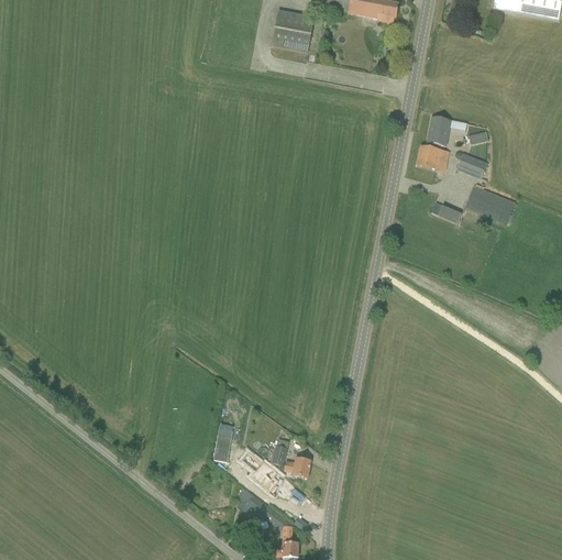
[(318,0),(317,7),(378,18),(378,20),(394,22),(395,17),(397,17),(399,3),(383,0),(318,0)]
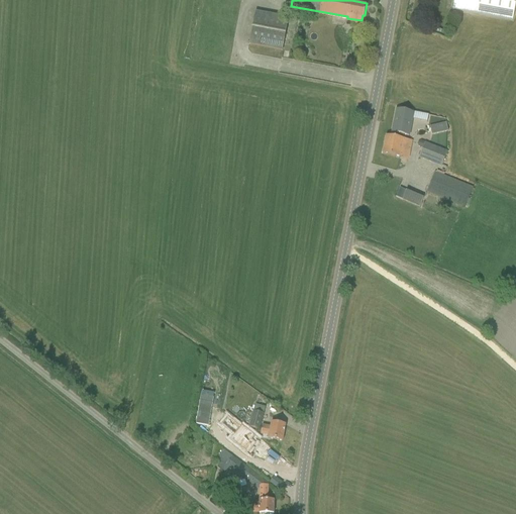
[(454,0),(453,7),(513,18),(515,4),(515,0),(454,0)]
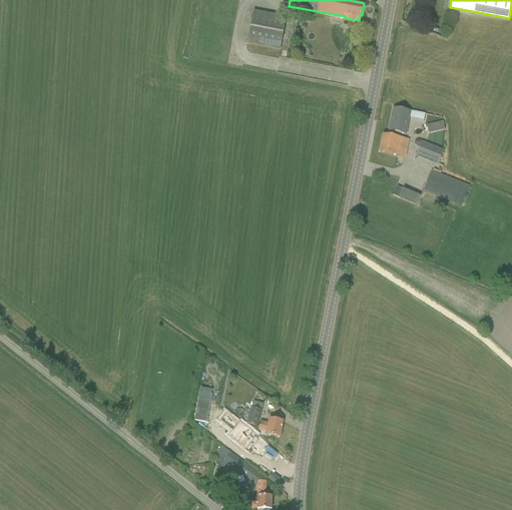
[(281,48),(287,15),(253,9),(247,41),(281,48)]
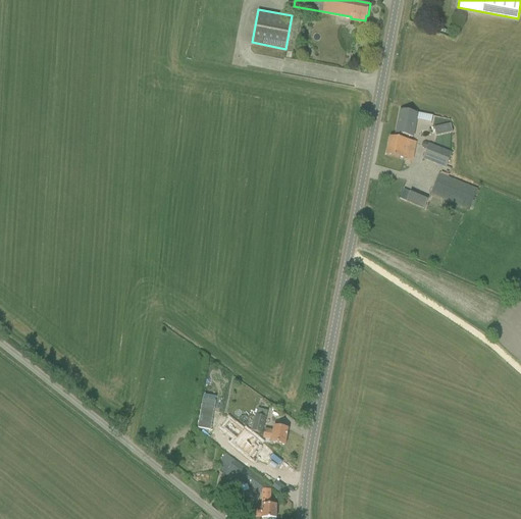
[(413,135),(417,117),(418,111),(401,108),(400,113),(396,132),(413,135)]
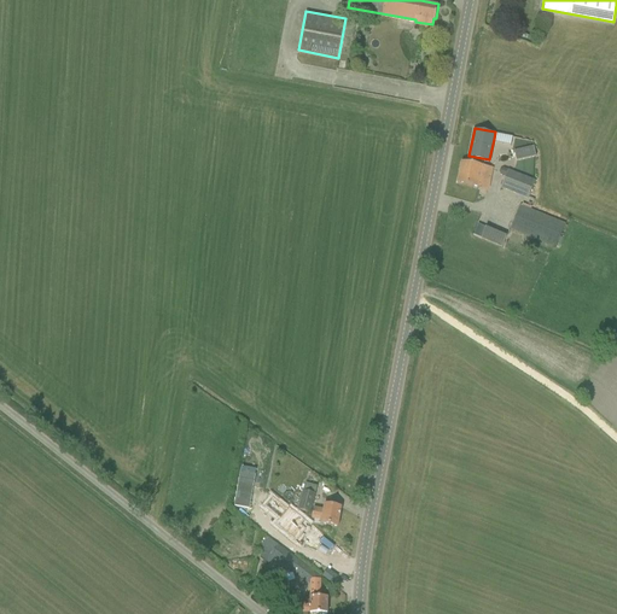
[(534,144),(517,147),(514,147),(517,158),(536,153),(534,144)]
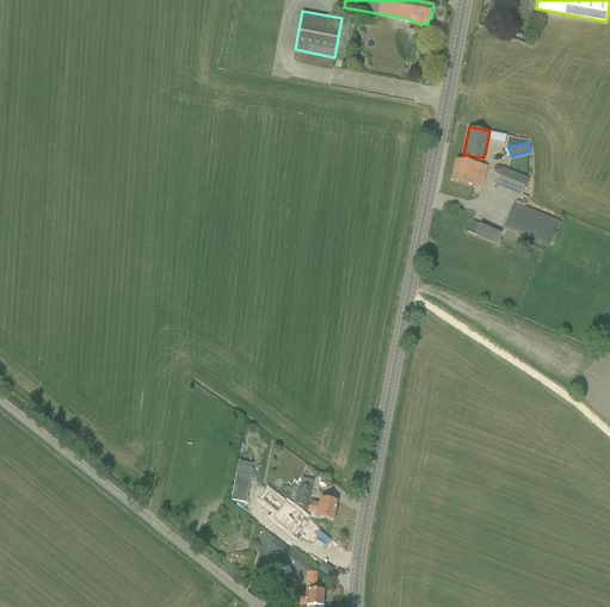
[(453,179),(464,181),(484,185),(487,163),(457,158),(453,179)]
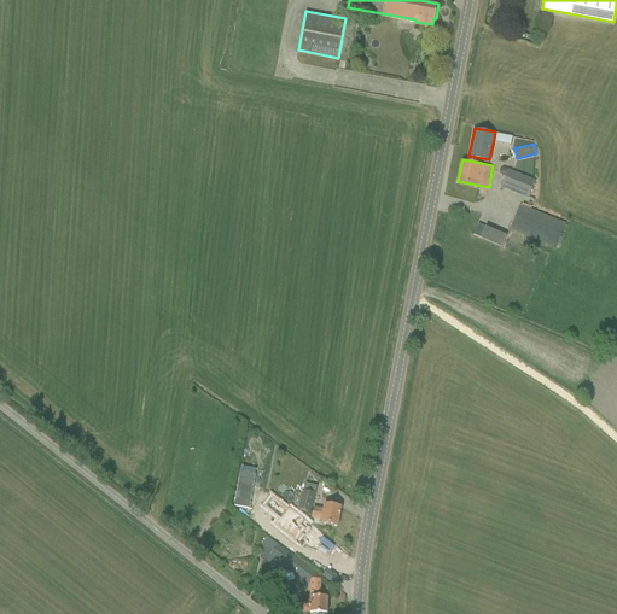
[(501,173),(506,174),(501,186),(528,196),(535,179),(504,165),(501,168),(500,169),(501,173)]
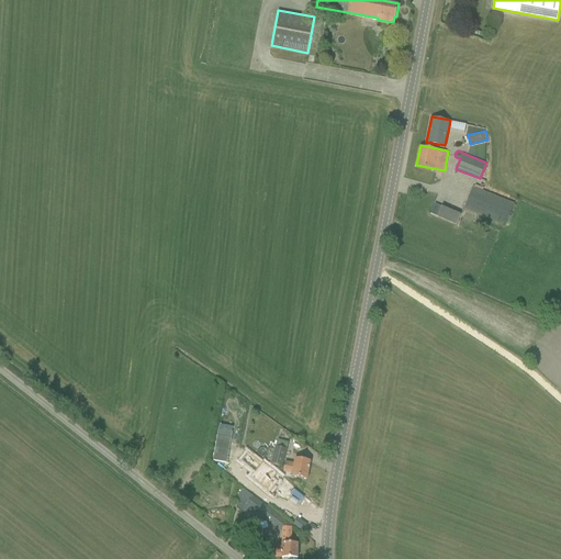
[(473,185),(464,207),(506,223),(515,201),(485,189),(481,188),(473,185)]
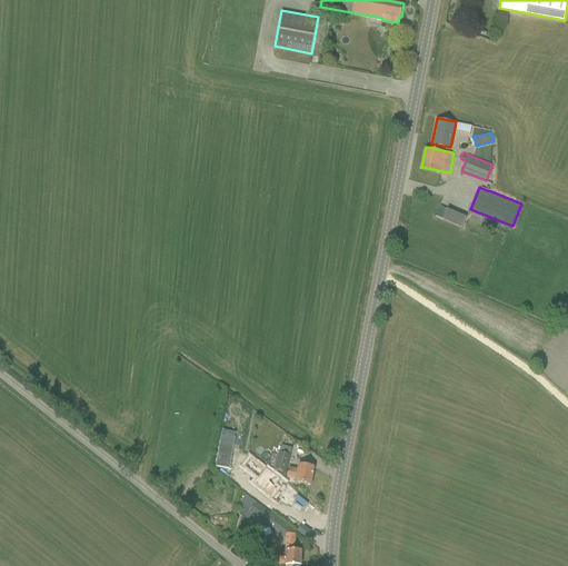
[(444,217),(462,225),(467,216),(448,208),(444,217)]
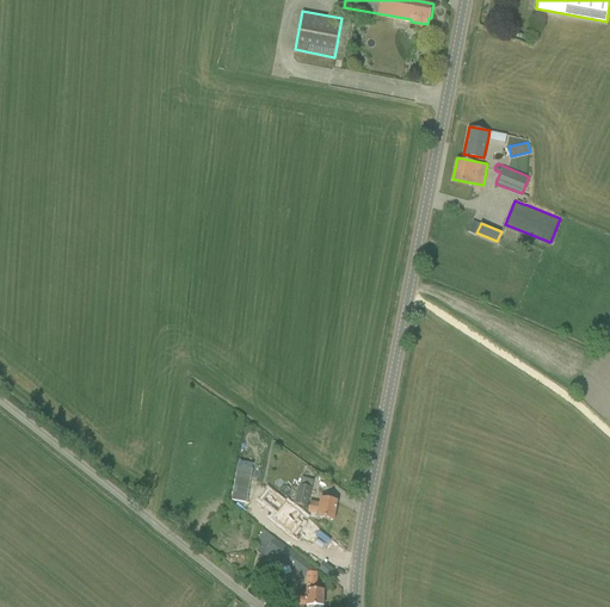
[(302,476),(296,501),(308,505),(314,479),(302,476)]
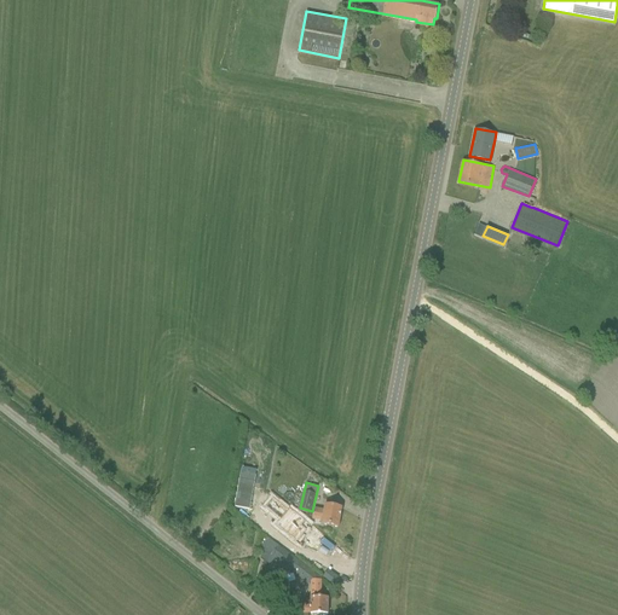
[(271,511),(276,516),(287,503),(275,493),(269,502),(273,506),(271,511)]
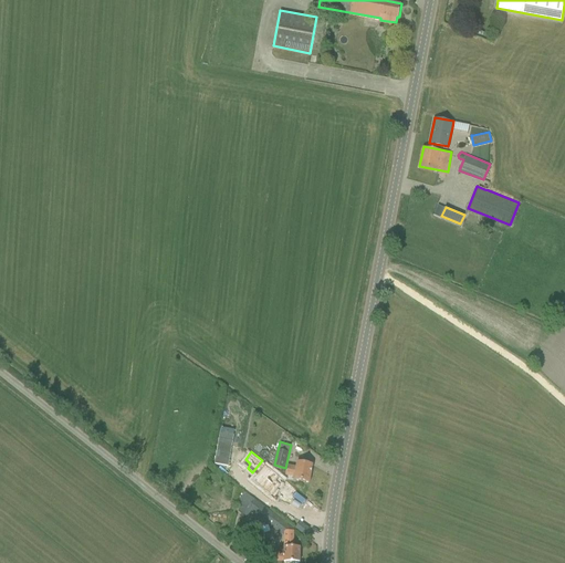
[(288,462),(288,464),(285,473),(295,475),(294,478),(310,480),(313,464),(297,460),(297,464),(288,462)]
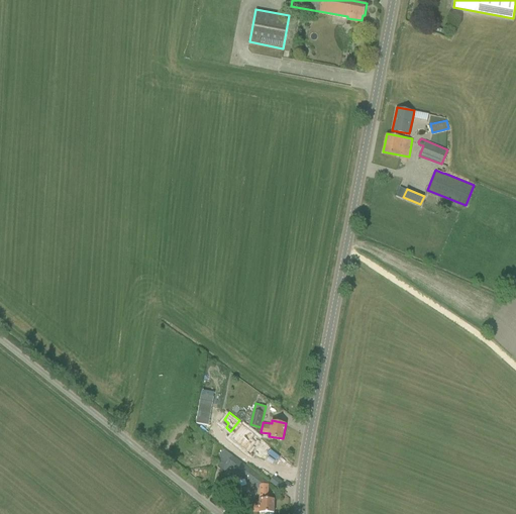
[(242,424),(237,429),(231,437),(247,450),(255,441),(251,438),(254,434),(242,424)]
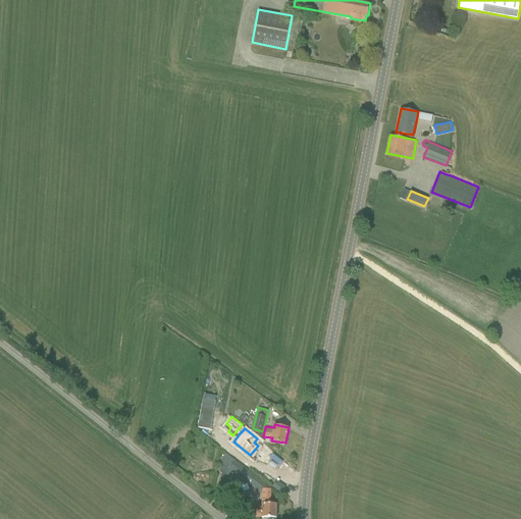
[(224,464),(220,469),(227,474),(231,469),(262,491),(262,502),(271,502),(271,485),(226,453),(220,461),(224,464)]
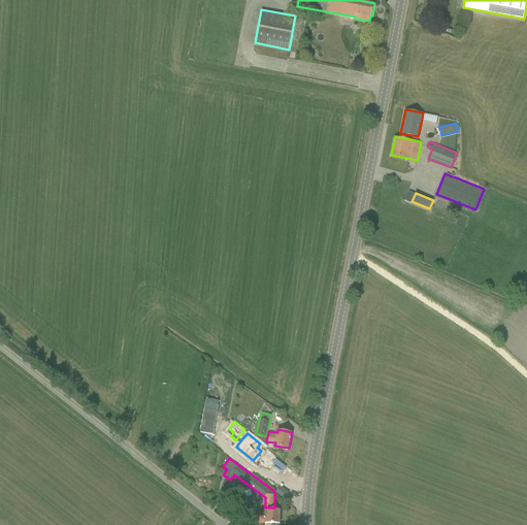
[(257,515),(257,522),(257,524),(263,524),(264,522),(271,522),(271,524),(280,524),(280,522),(281,522),(281,509),(274,509),(274,507),(265,507),(260,507),(260,515),(257,515)]
